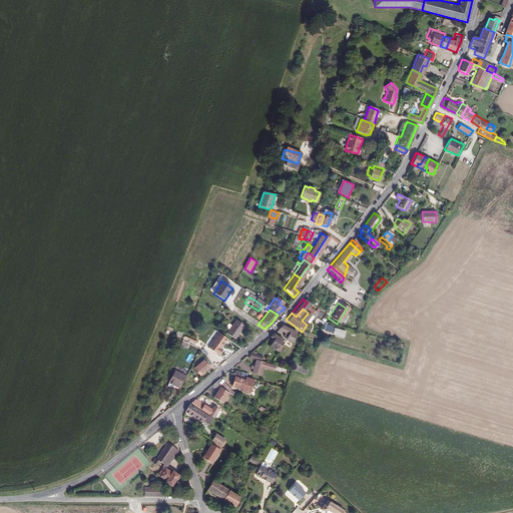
[(318,326),(320,322),(318,321),(316,320),(312,318),(309,322),(318,326)]
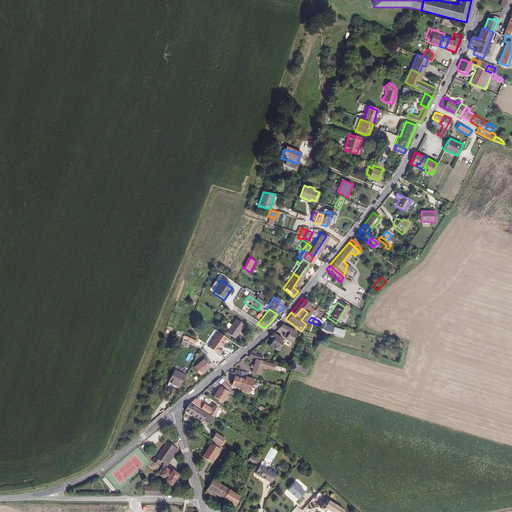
[(224,336),(233,341),(242,327),(233,322),(224,336)]
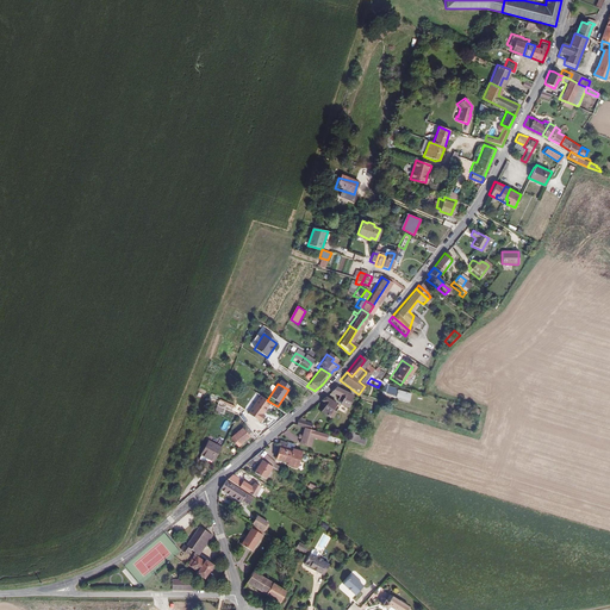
[(335,403),(343,406),(348,394),(334,387),(331,386),(327,391),(334,394),(332,398),(336,399),(335,403)]
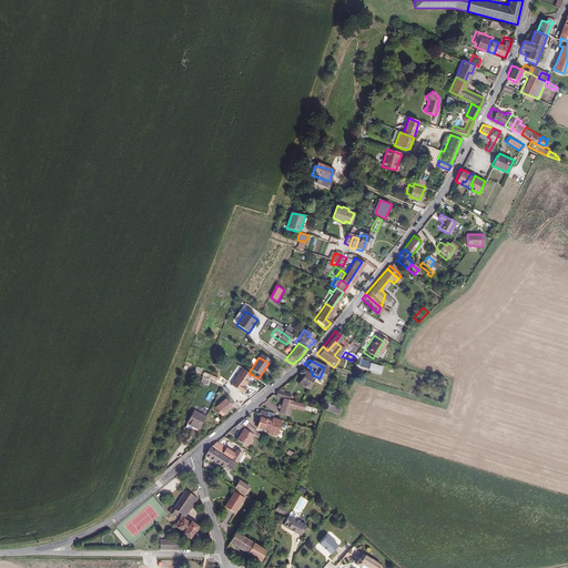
[(366,372),(377,375),(379,367),(367,364),(367,362),(359,359),(357,366),(367,369),(366,372)]
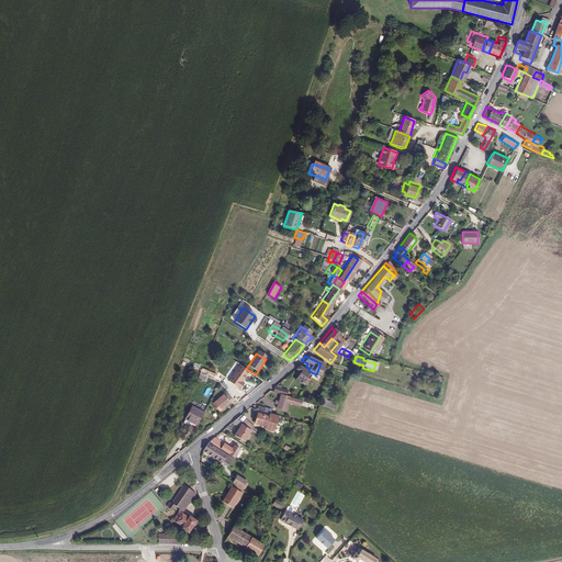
[(307,379),(303,377),(306,372),(295,366),(292,369),(296,372),(293,379),(304,384),(307,379)]
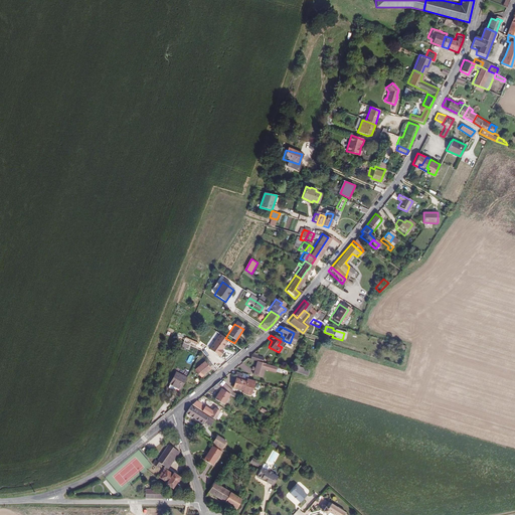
[(223,353),(221,352),(227,341),(218,336),(216,339),(212,346),(209,352),(220,358),(223,353)]
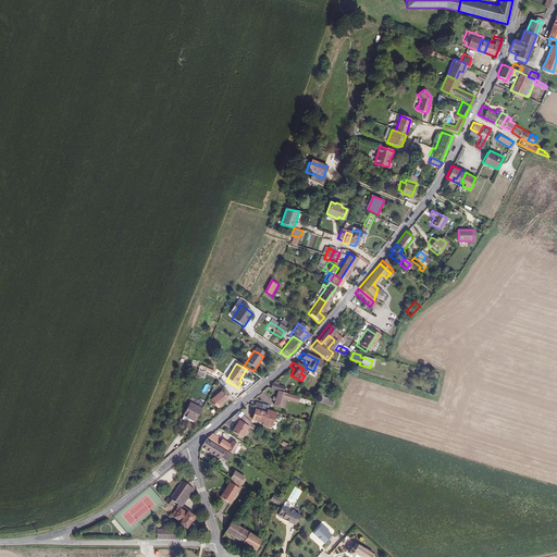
[(275,391),(281,392),(283,386),(272,383),(270,388),(275,391)]
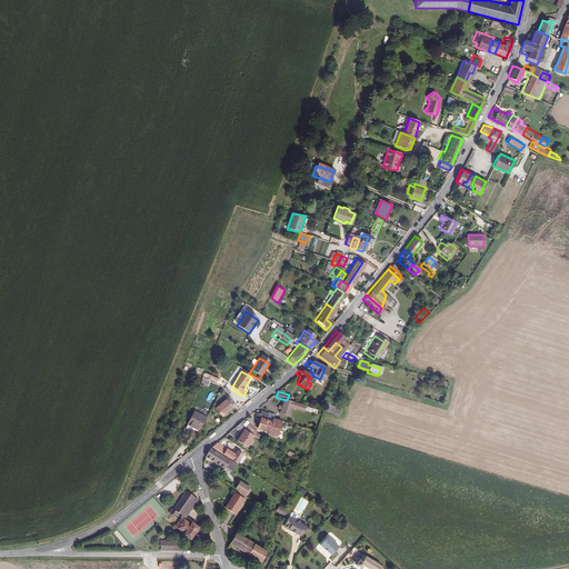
[(290,409),(302,412),(305,406),(287,400),(281,399),(279,407),(276,407),(276,409),(278,410),(277,415),(288,417),(290,409)]
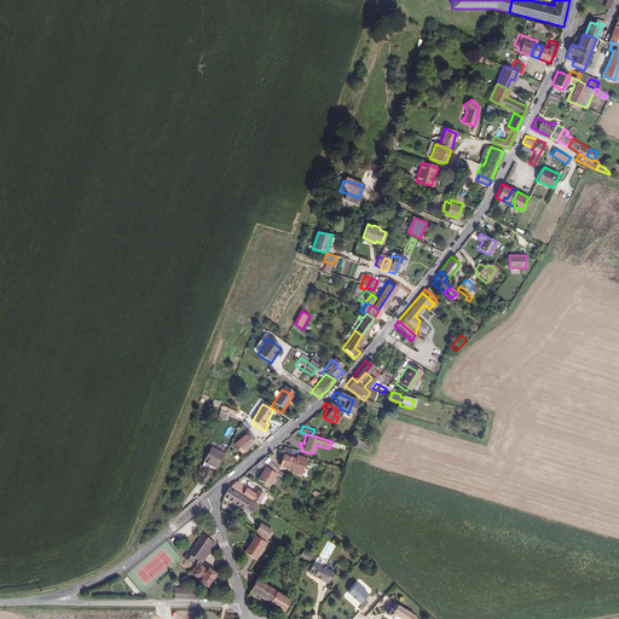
[(235,447),(242,456),(253,446),(252,445),(255,441),(249,435),(235,447)]
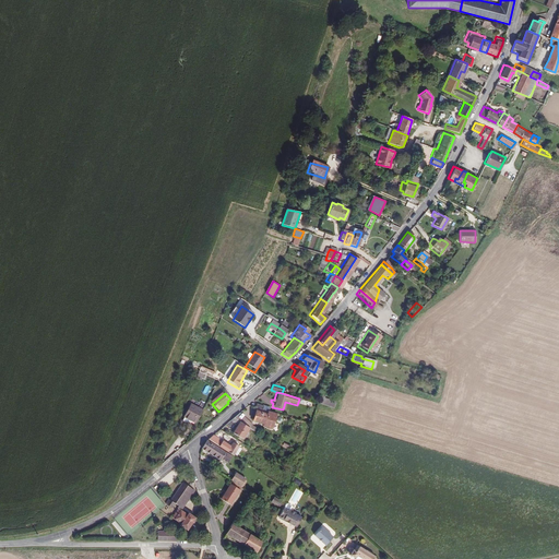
[(334,405),(336,399),(319,393),(317,400),(334,405)]
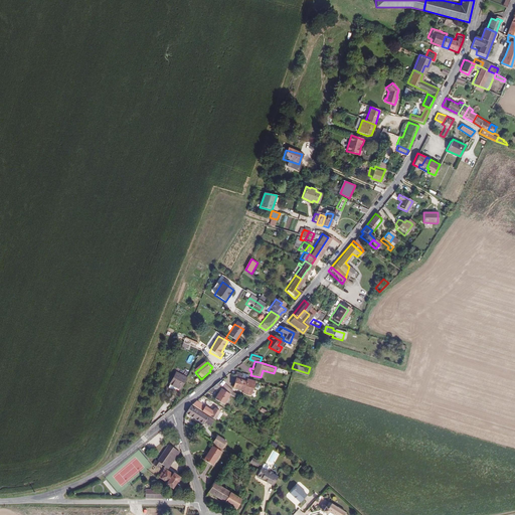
[(172,392),(177,395),(183,383),(172,377),(166,389),(172,392)]
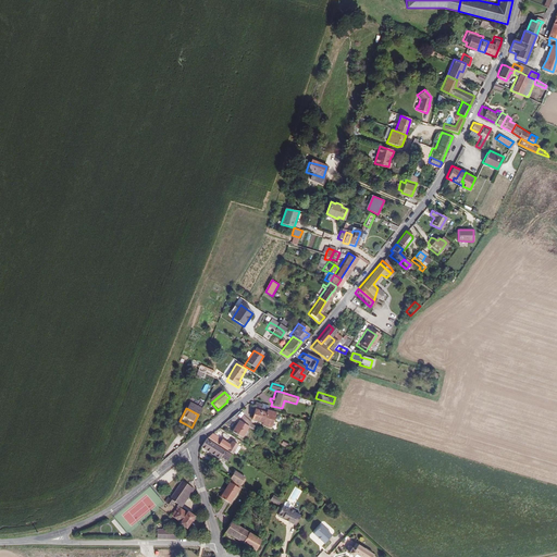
[(262,429),(269,431),(273,415),(265,412),(254,409),(254,412),(264,416),(261,426),(262,429)]
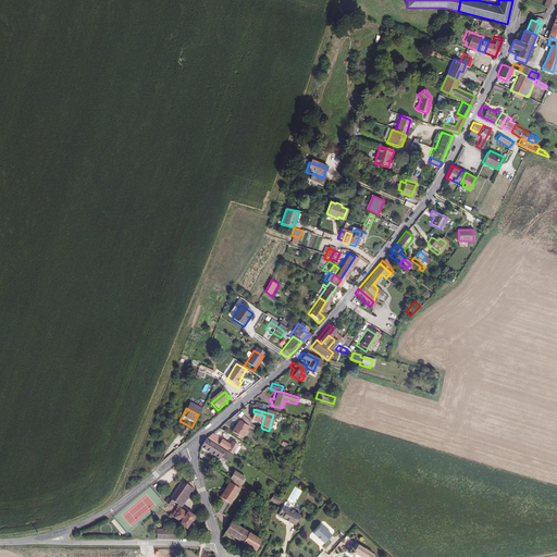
[(254,412),(250,422),(261,426),(264,416),(254,412)]
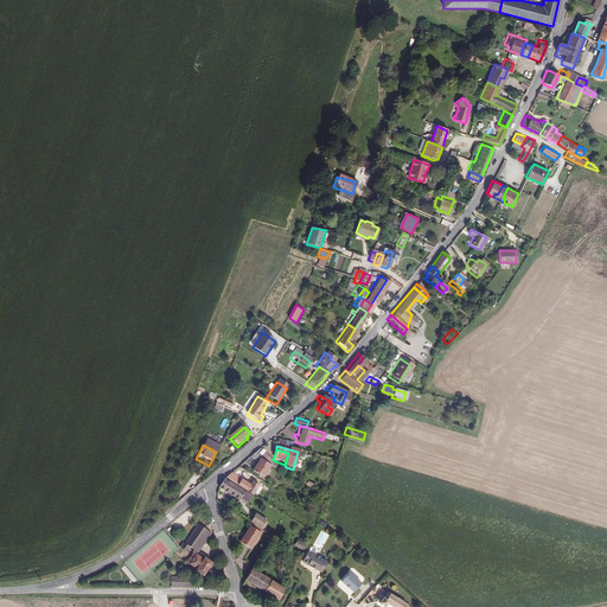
[(266,464),(268,459),(256,452),(253,454),(266,464)]
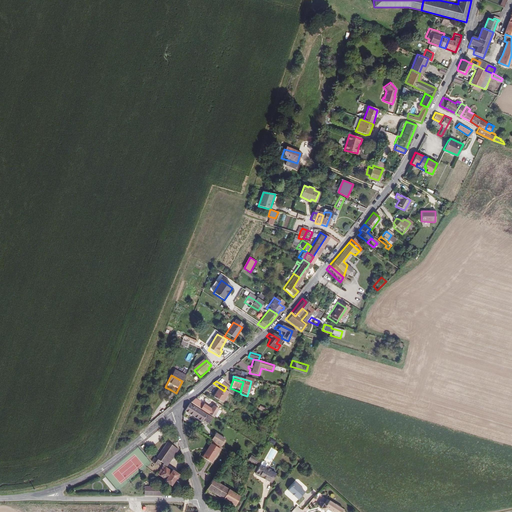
[(232,400),(230,398),(232,395),(224,391),(213,383),(211,386),(220,392),(215,399),(226,406),(228,401),(230,403),(232,400)]
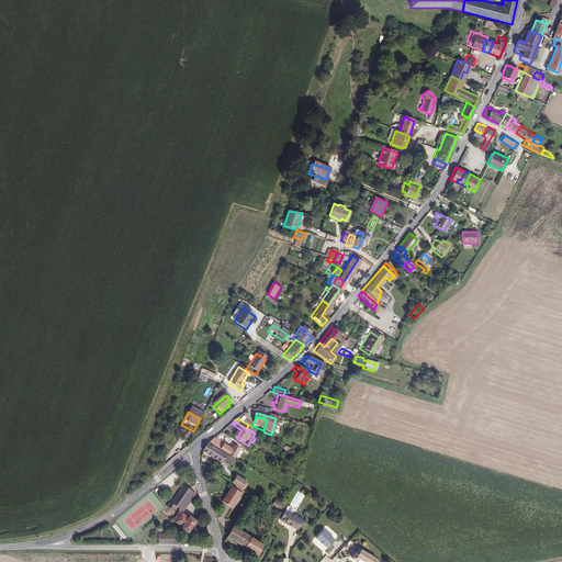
[(210,446),(236,461),(243,450),(235,446),(232,451),(213,440),(210,446)]
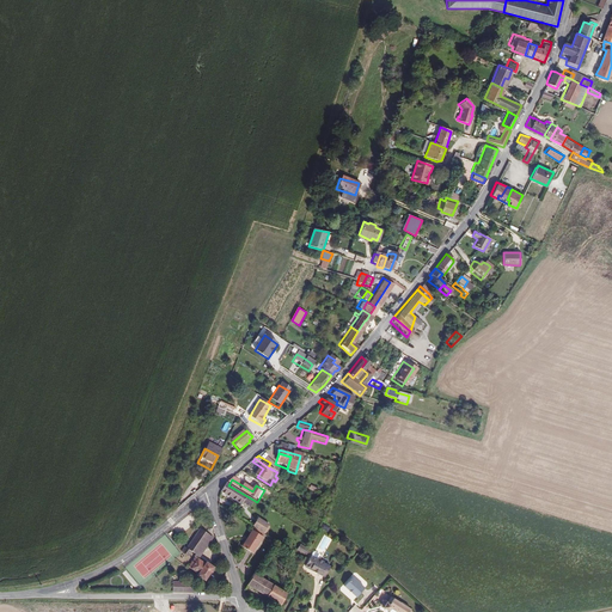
[(251,510),(255,503),(228,487),(222,496),(242,507),(243,506),(251,510)]
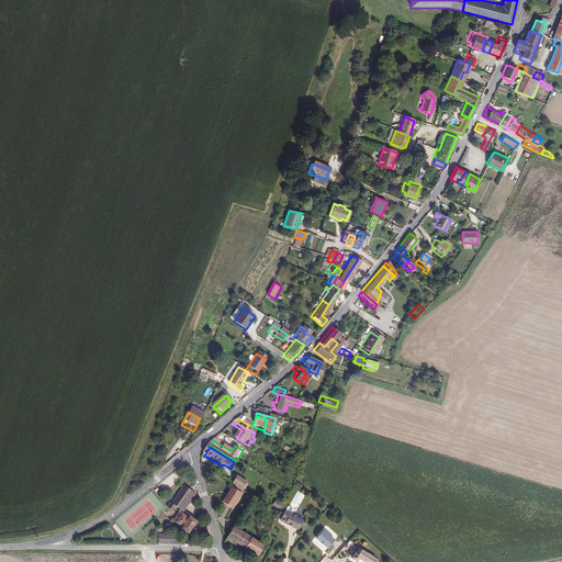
[(243,492),(244,493),(248,485),(237,479),(233,486),(243,492)]
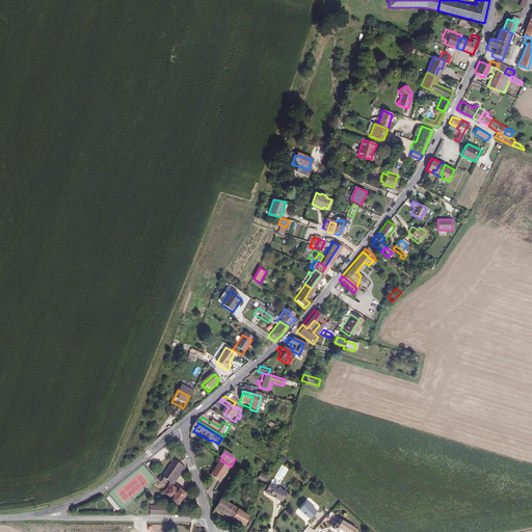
[(169,483),(173,485),(183,470),(179,467),(181,463),(175,459),(163,476),(161,475),(158,479),(164,484),(167,480),(170,482),(169,483)]
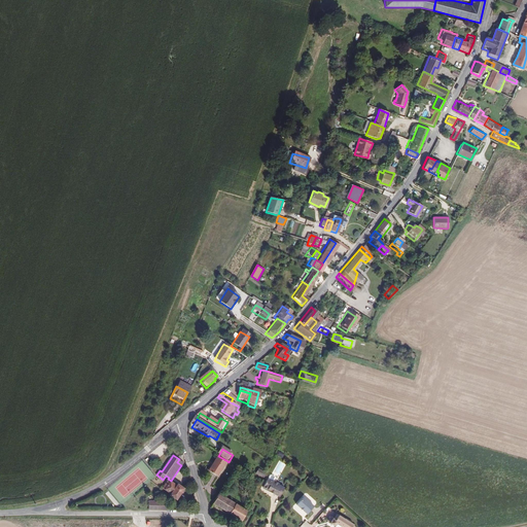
[(208,472),(216,479),(227,461),(218,456),(208,472)]
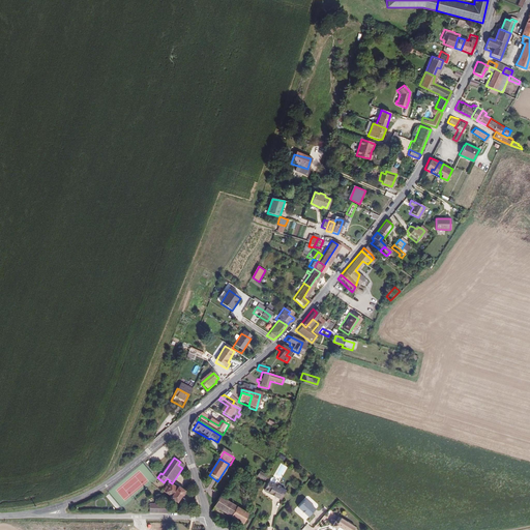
[(171,499),(178,504),(187,491),(180,487),(178,488),(172,483),(166,492),(172,497),(171,499)]
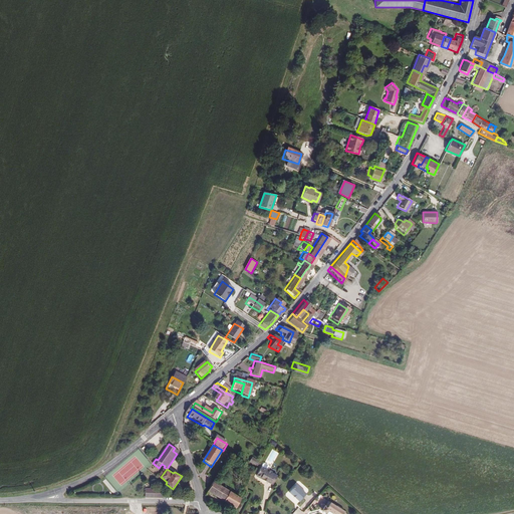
[(265,483),(274,488),(278,480),(273,476),(274,475),(268,473),(266,473),(264,471),(261,472),(258,478),(258,480),(261,481),(263,481),(265,482),(265,483)]
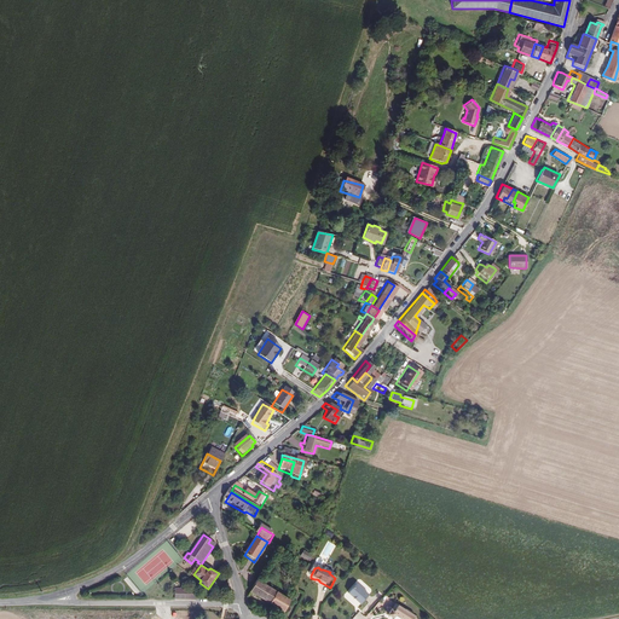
[(291,603),(293,601),(258,580),(247,597),(249,602),(253,596),(277,609),(272,618),(273,618),(283,618),(288,613),(291,603)]
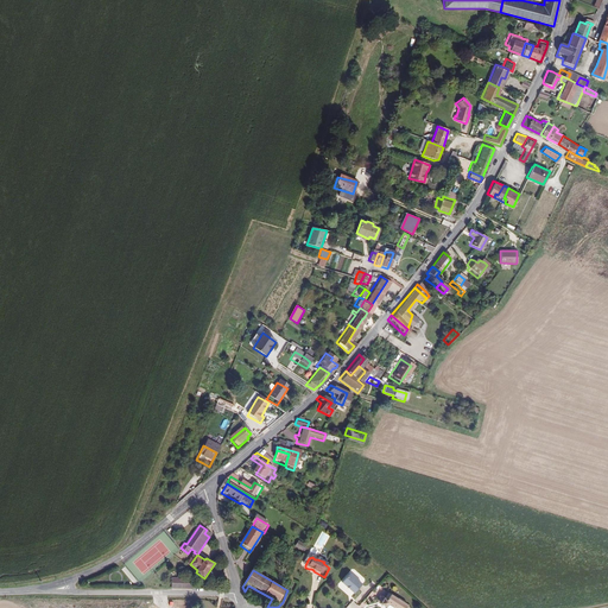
[(343,587),(356,597),(365,588),(352,578),(343,587)]
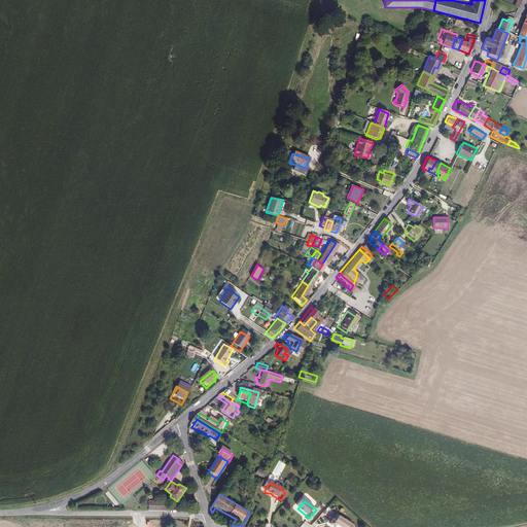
[(355,526),(357,525),(342,517),(339,522),(336,521),(332,525),(335,526),(338,526),(339,526),(341,526),(355,526)]
